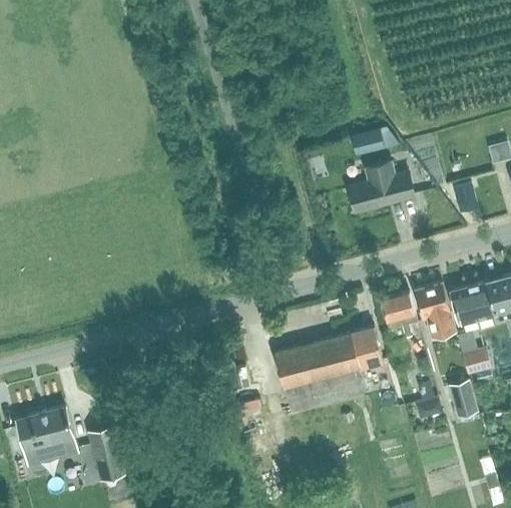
[(384,127),(348,137),(354,157),(397,145),(384,127)]
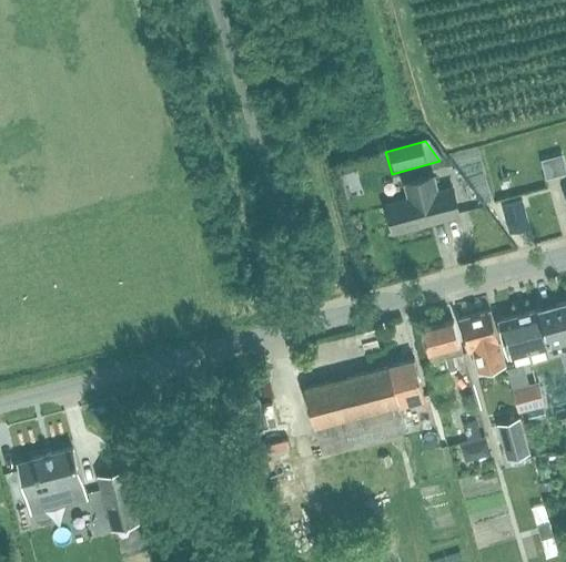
[(543,159),(548,181),(565,175),(561,154),(543,159)]
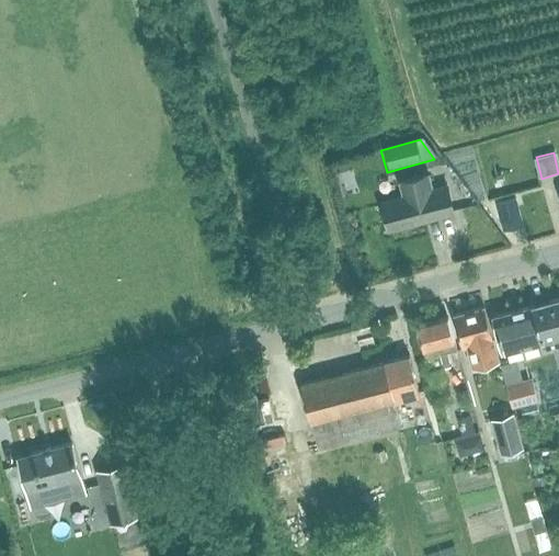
[(424,225),(423,225),(452,217),(444,189),(430,193),(425,179),(397,186),(401,201),(379,206),(388,235),(424,225)]
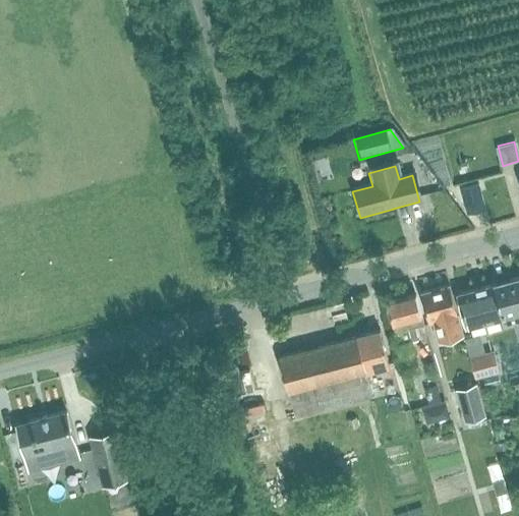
[(477,187),(459,192),(466,218),(483,213),(477,187)]
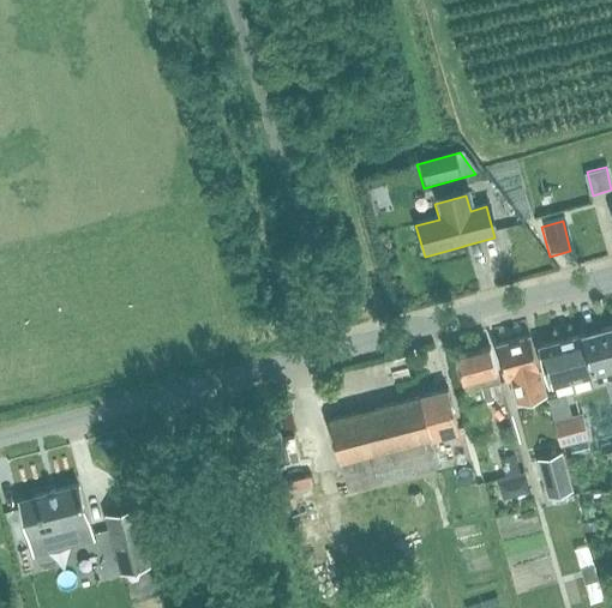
[(611,330),(600,333),(609,368),(611,367),(611,330)]
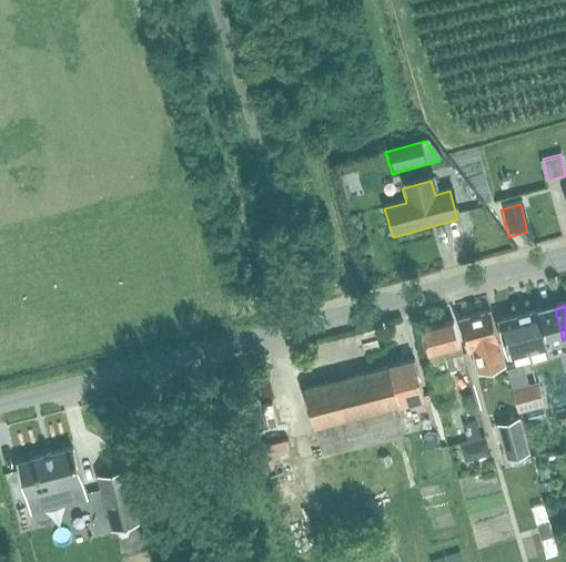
[(565,339),(563,340),(555,308),(498,324),(507,359),(548,348),(551,355),(565,349),(565,339)]
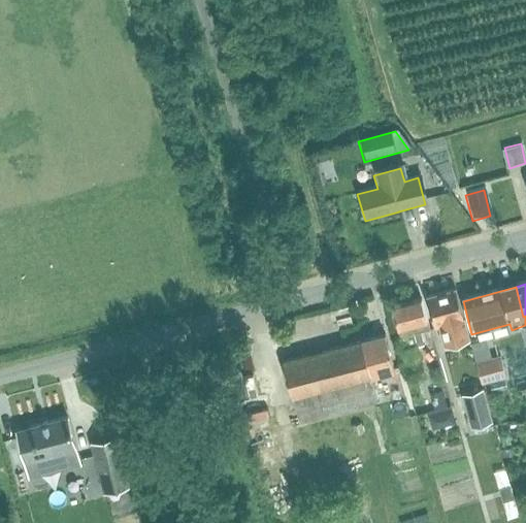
[(433,330),(437,329),(442,350),(467,342),(454,292),(425,300),(433,330)]
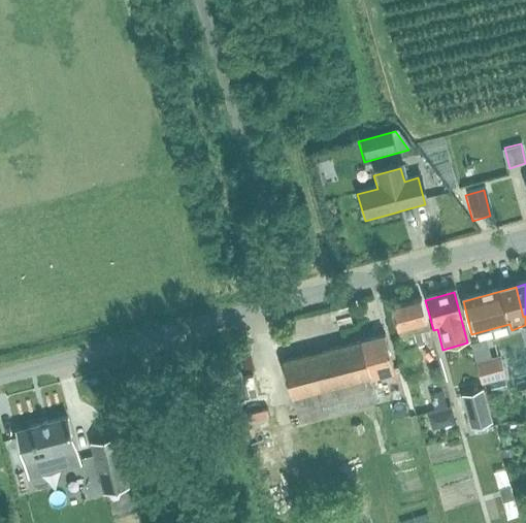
[(391,309),(399,337),(394,338),(398,354),(415,350),(423,348),(420,334),(428,332),(420,301),(391,309)]
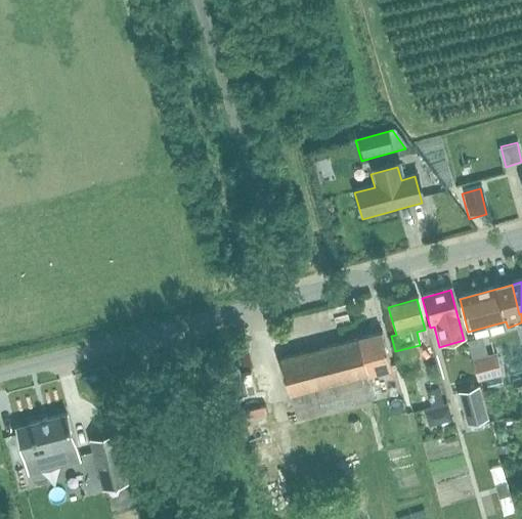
[(380,336),(279,362),(295,423),(373,402),(366,378),(390,372),(380,336)]
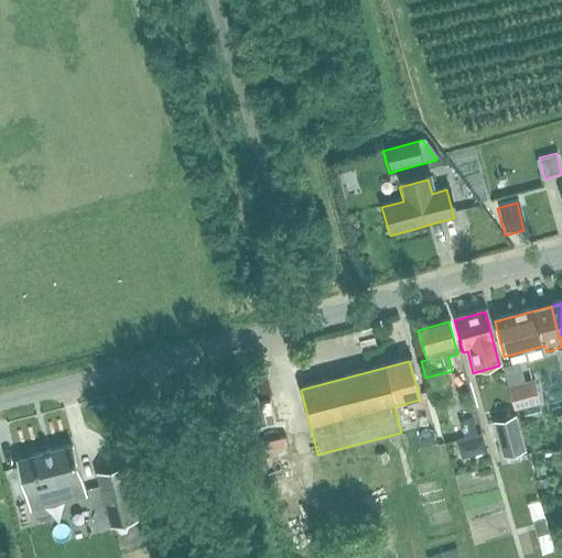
[(508,391),(515,412),(539,405),(533,384),(508,391)]
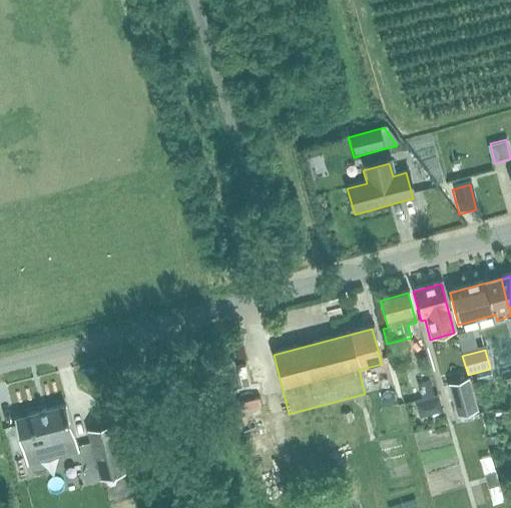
[(510,373),(501,376),(504,387),(510,384),(510,373)]
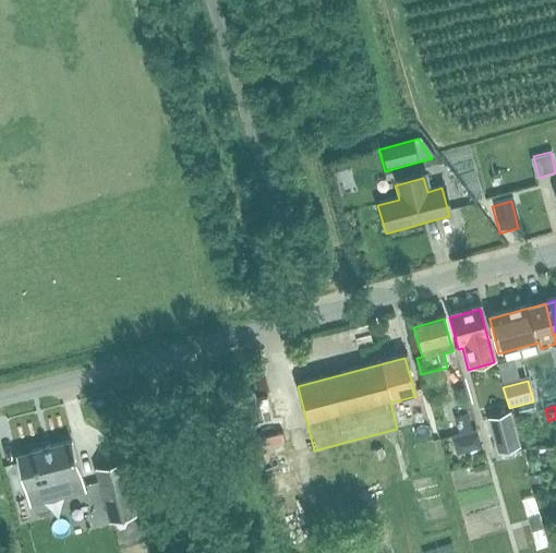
[(518,449),(508,416),(487,421),(496,455),(518,449)]
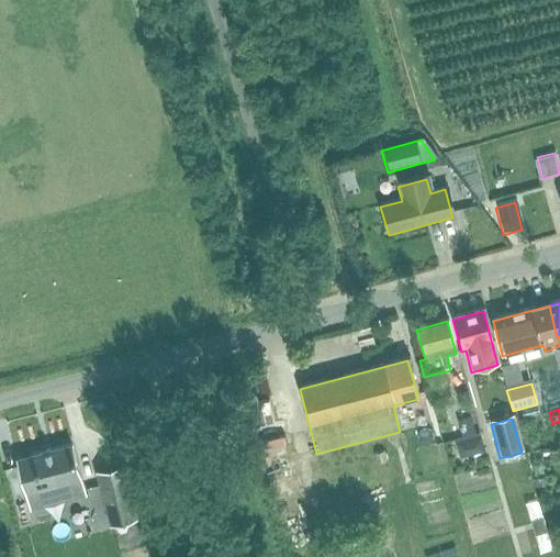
[(470,427),(458,430),(460,439),(472,436),(470,427)]
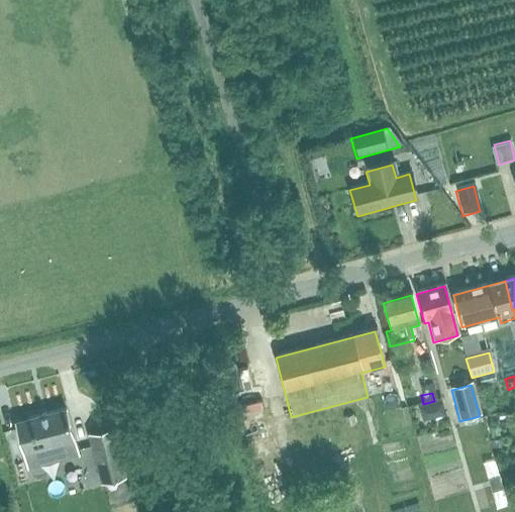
[(54,447),(73,442),(65,411),(15,424),(27,471),(58,463),(54,447)]
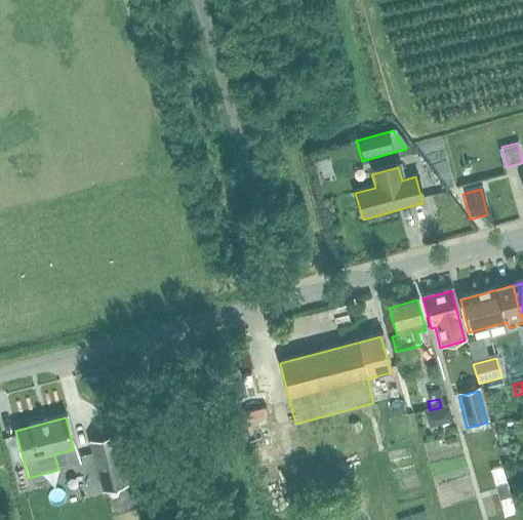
[(505,424),(495,425),(496,436),(506,435),(505,424)]
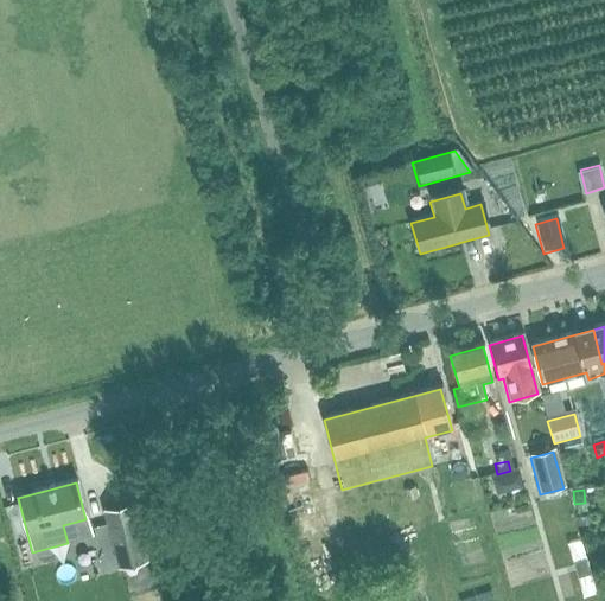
[(104,512),(119,569),(148,562),(134,504),(104,512)]
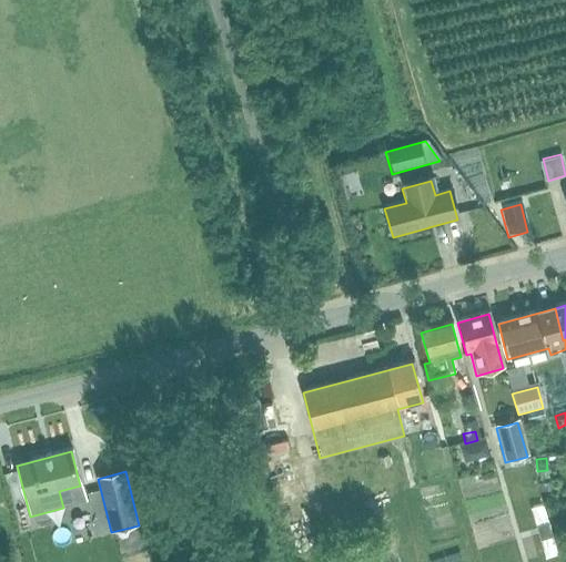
[(546,525),(536,529),(541,543),(551,541),(546,525)]
